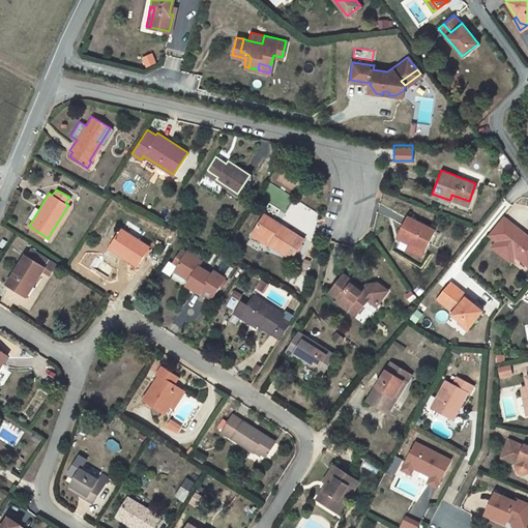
[(451,195),(450,199),(467,205),(469,201),(451,195)]
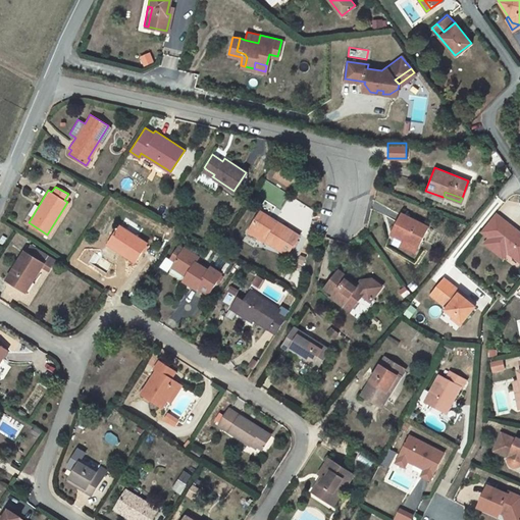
[(297,245),(315,209),(288,195),(279,210),(272,206),(269,212),(284,220),(288,216),(296,220),(293,227),(301,231),(295,244),(297,245)]
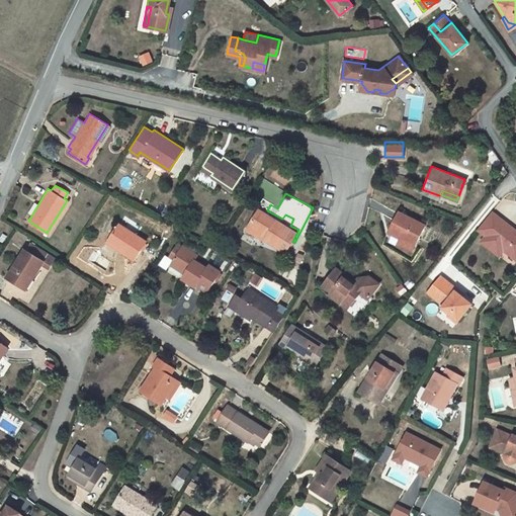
[(295,233),(257,208),(245,228),(262,239),(264,238),(284,250),(295,233)]
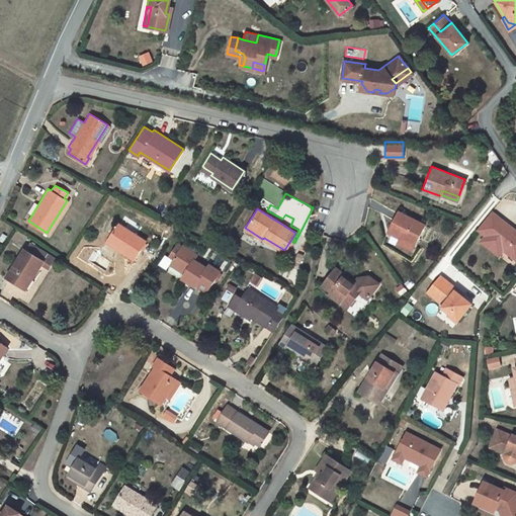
[(424,225),(397,210),(387,231),(399,237),(402,238),(399,244),(410,250),(413,244),(414,244),(424,225)]
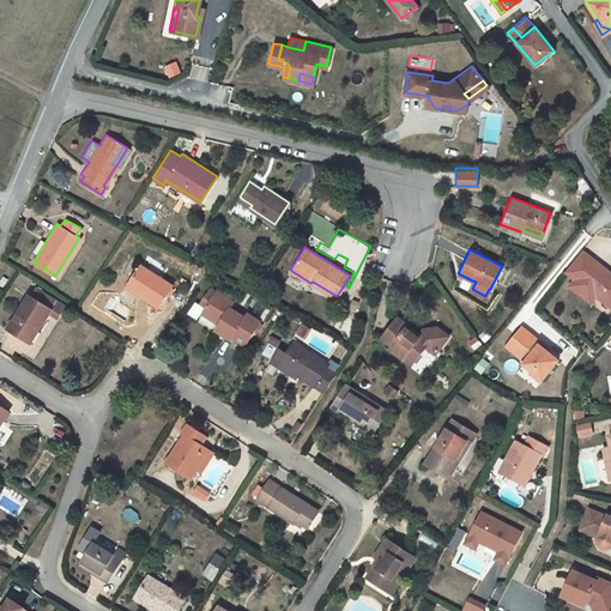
[(610,304),(610,273),(580,249),(563,270),(573,278),(567,284),(582,296),(588,289),(594,295),(610,307),(610,304)]
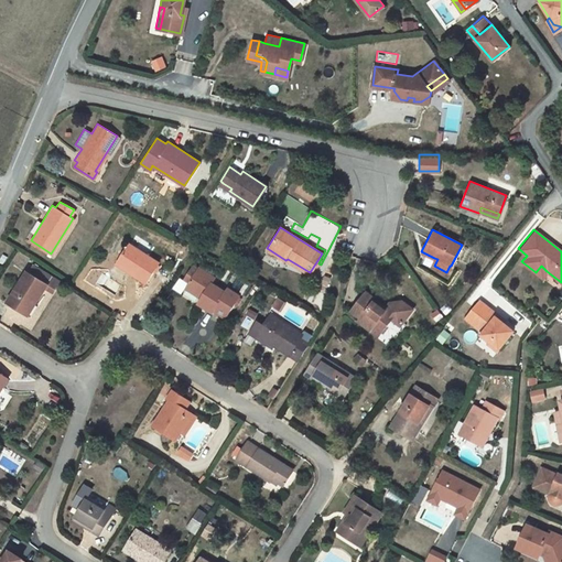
[(128,244),(116,262),(144,281),(158,262),(128,244)]
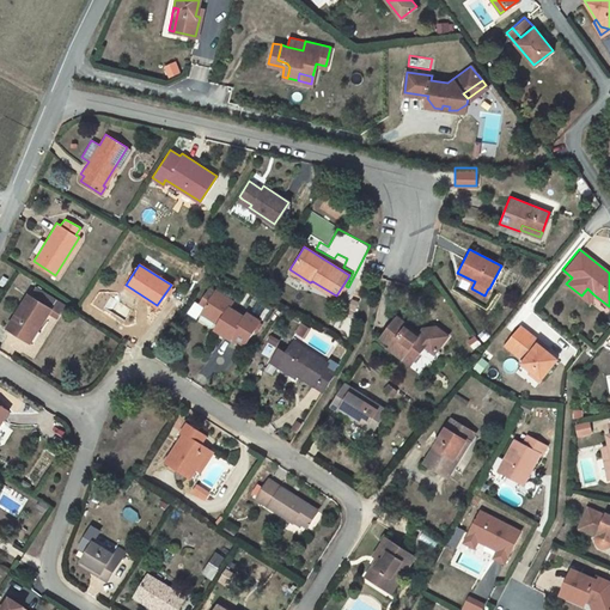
[(28,293),(7,327),(26,339),(35,324),(38,327),(48,311),(50,307),(48,306),(53,299),(53,298),(35,286),(30,294),(28,293)]
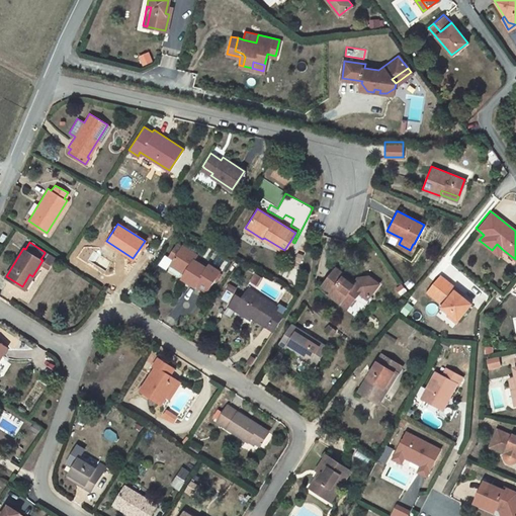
[(497,244),(492,250),(497,254),(502,249),(497,244)]
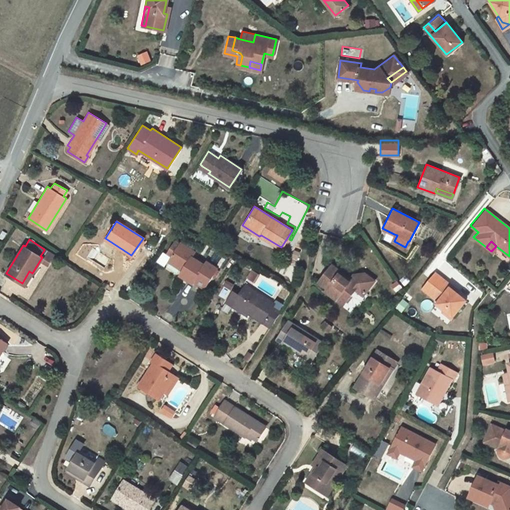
[(168,260),(182,269),(179,274),(192,282),(193,280),(204,287),(216,268),(205,261),(203,264),(190,256),(194,251),(179,242),(168,260)]
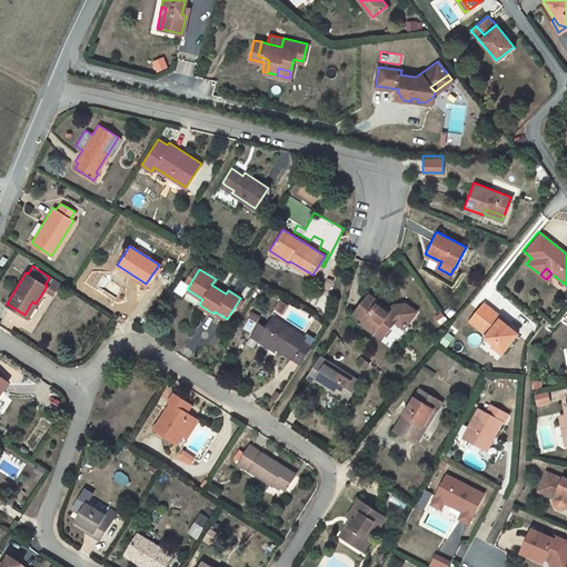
[(47,286),(45,289),(52,294),(58,284),(49,278),(45,285),(47,286)]
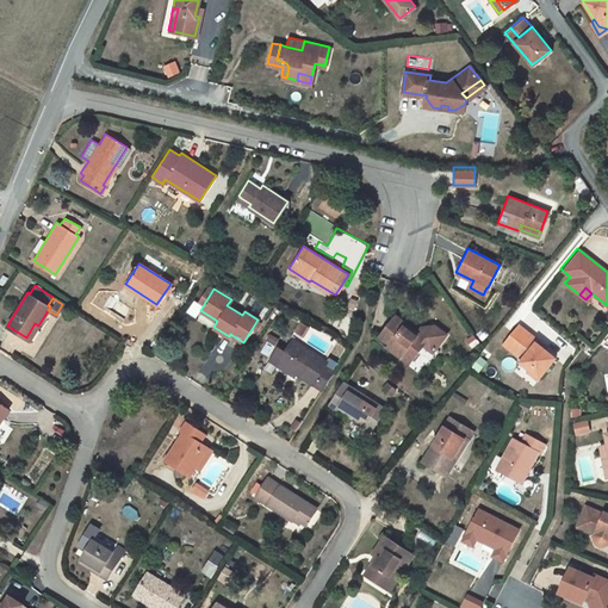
[(389,342),(410,359),(423,342),(429,341),(434,346),(445,333),(433,324),(421,326),(416,332),(415,334),(409,329),(411,327),(395,314),(380,332),(391,340),(390,341),(389,342)]
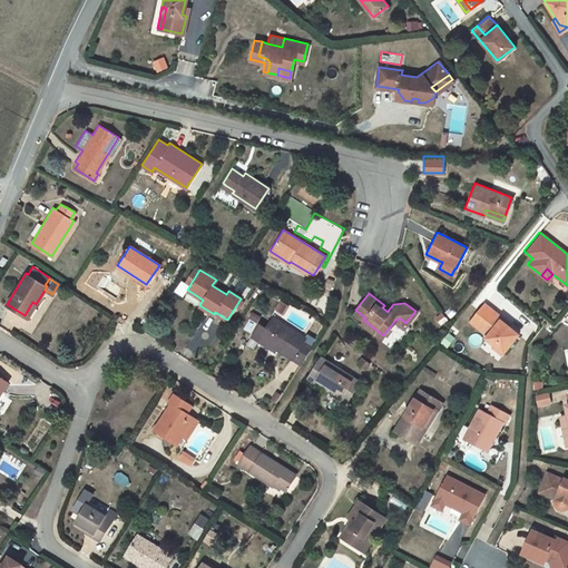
[(280,300),(274,307),(282,312),(287,304),(280,300)]
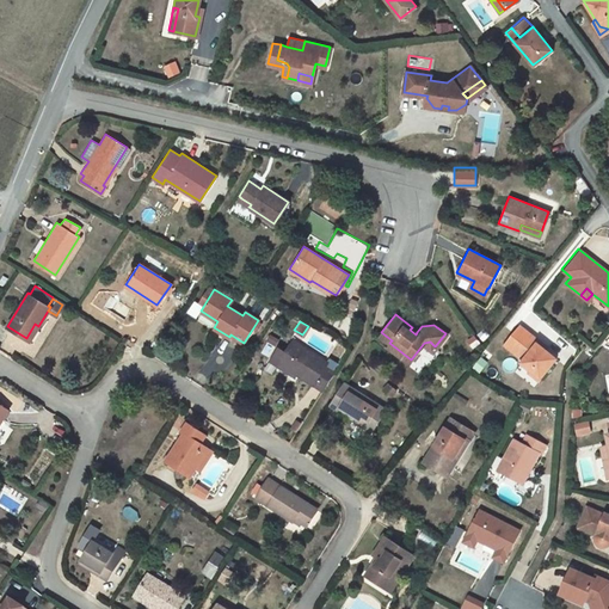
[(35,324),(26,338),(31,342),(41,327),(38,326),(35,324)]
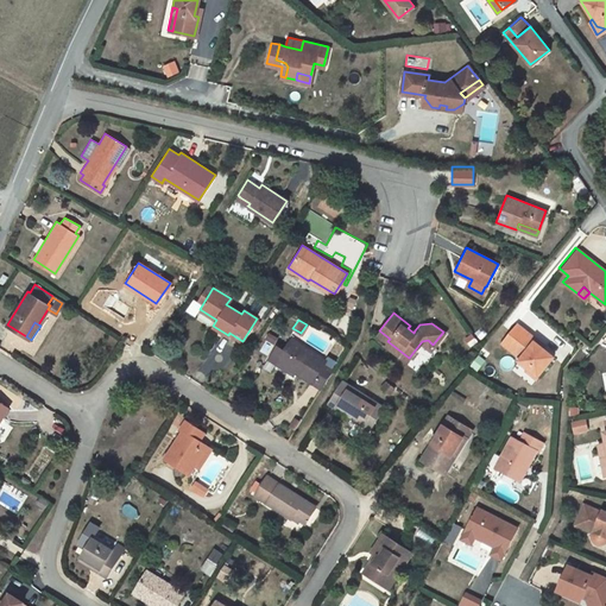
[(516,323),(500,342),(519,357),(517,360),(526,367),(529,365),(538,373),(551,355),(541,347),(534,340),(535,339),(516,323)]
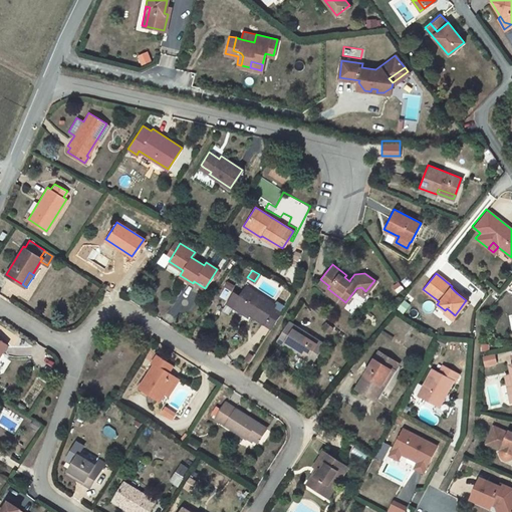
[(319,281),(328,287),(329,286),(320,279),(319,281)]
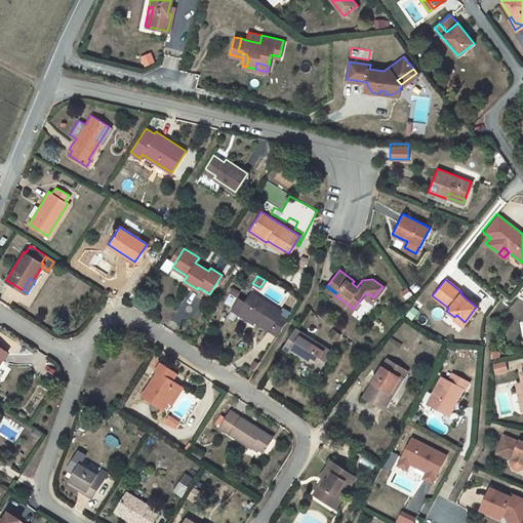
[(279,311),(250,291),(244,302),(237,297),(230,309),(252,323),(254,320),(275,333),(286,318),(284,317),(288,312),(281,307),(279,311)]
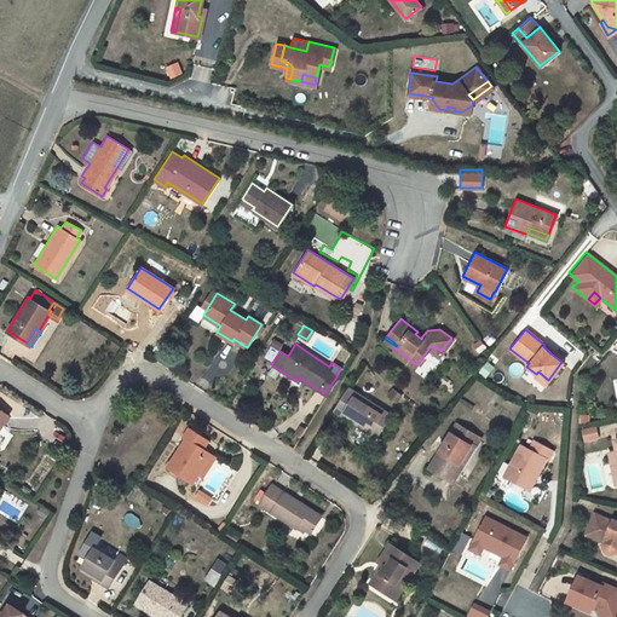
[(395,347),(392,350),(414,367),(416,364),(395,347)]
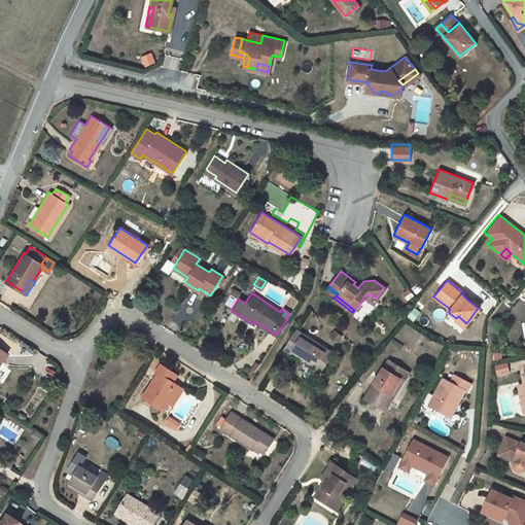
[(456,318),(454,320),(463,327),(466,323),(458,316),(456,318)]
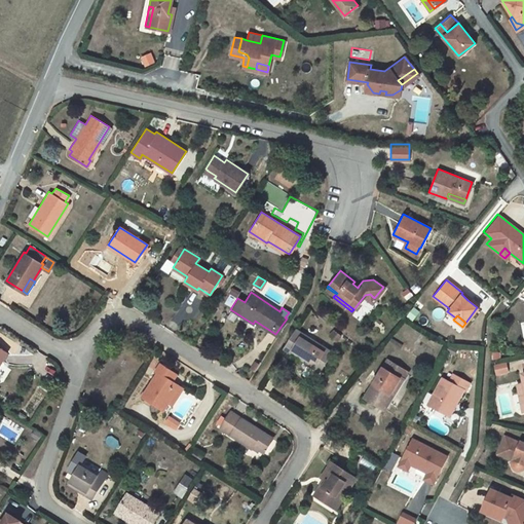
[(295,328),(284,347),(319,370),(331,351),(295,328)]
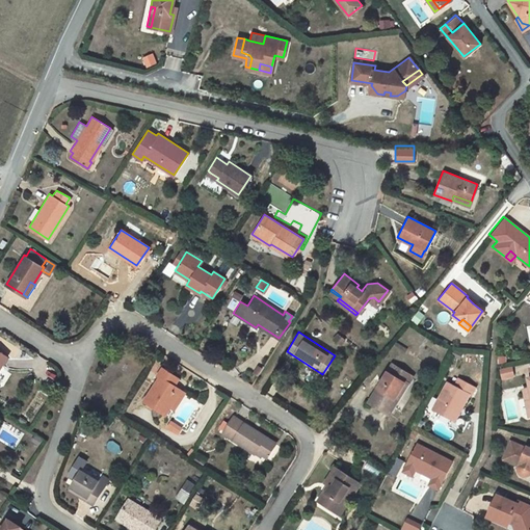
[(338,334),(334,339),(340,343),(343,339),(338,334)]
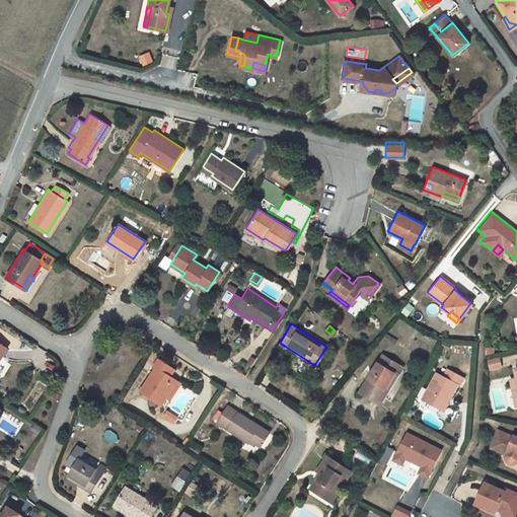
[(439,345),(447,349),(450,343),(442,339),(439,345)]
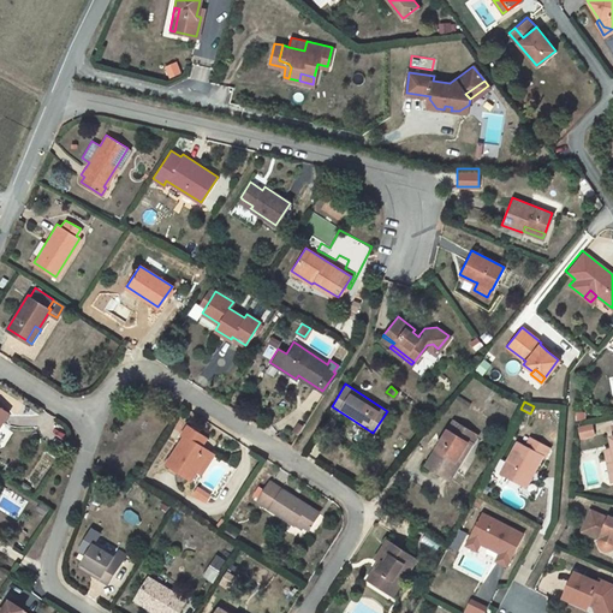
[(452,420),(447,428),(470,441),(475,434),(452,420)]
